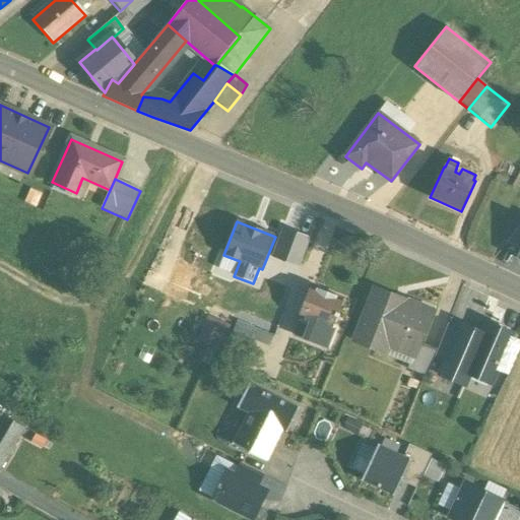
[(519,225),(507,244),(519,249),(519,225)]
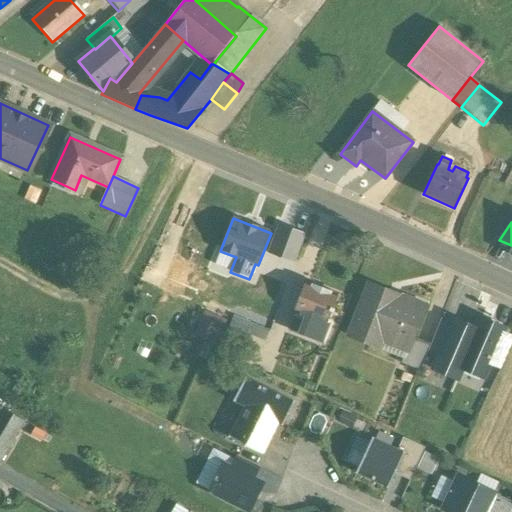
[(279,225),(268,253),(295,263),(305,235),(279,225)]
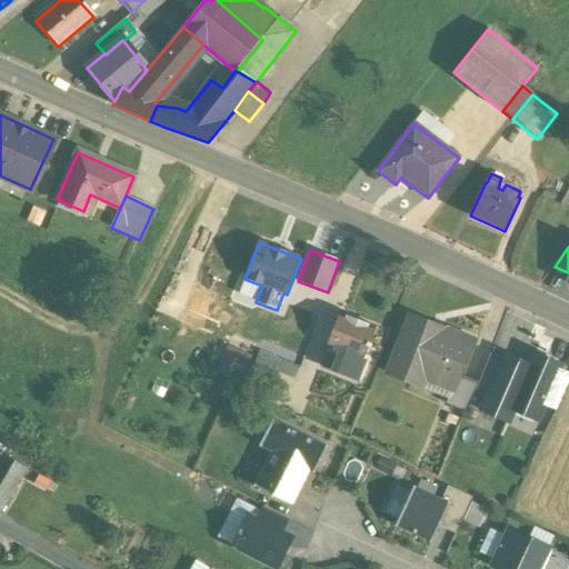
[(376,329),(339,315),(333,330),(328,328),(323,339),(329,341),(327,347),(330,349),(323,368),(357,380),(367,357),(365,357),(376,329)]
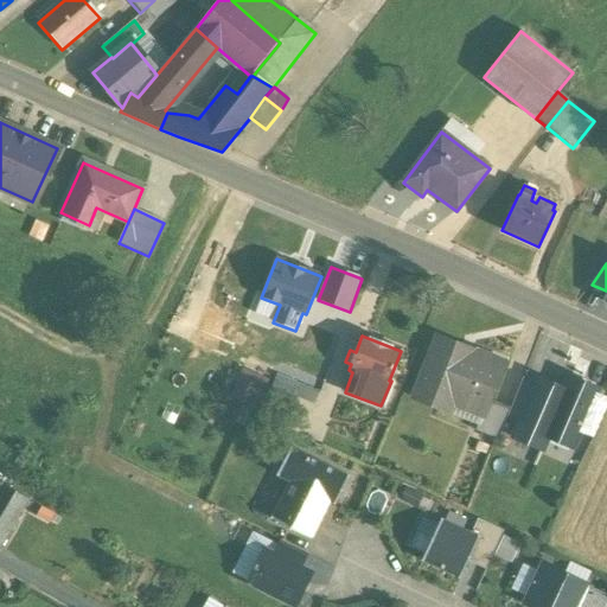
[(504,363),(438,337),(414,398),(435,407),(441,393),(483,409),(485,409),(489,401),(504,363)]
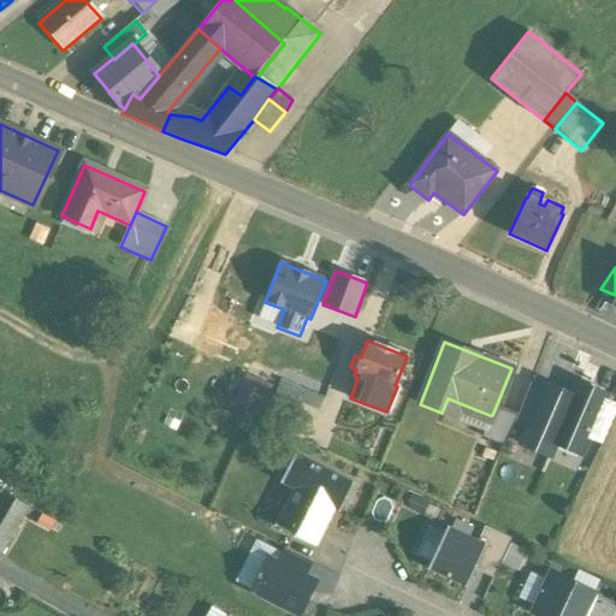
[(247,373),(236,401),(264,412),(274,384),(247,373)]
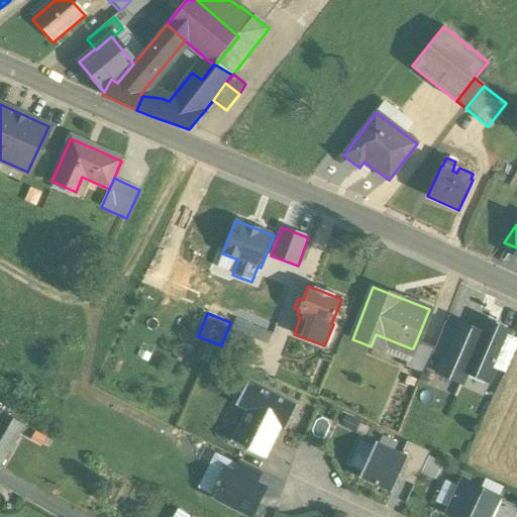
[(486,321),(481,332),(482,333),(464,372),(466,372),(487,382),(493,368),(506,336),(507,336),(509,331),(486,321)]
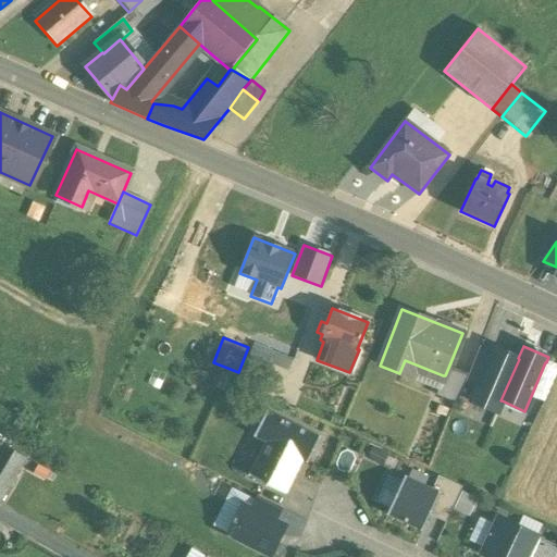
[(468,375),(466,382),(478,387),(479,387),(493,354),(479,348),(468,375)]
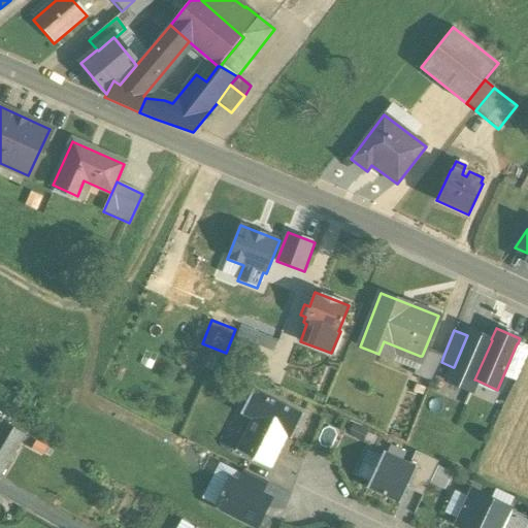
[(467,335),(454,367),(453,367),(448,382),(471,391),(475,380),(474,380),(492,340),(491,339),(469,330),(467,335)]
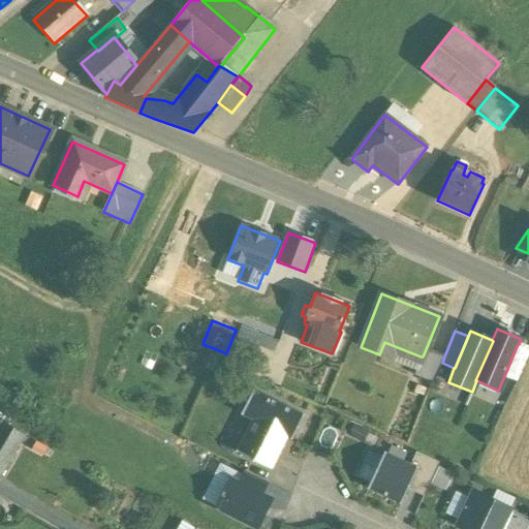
[(239,334),(229,360),(251,368),(260,342),(239,334)]
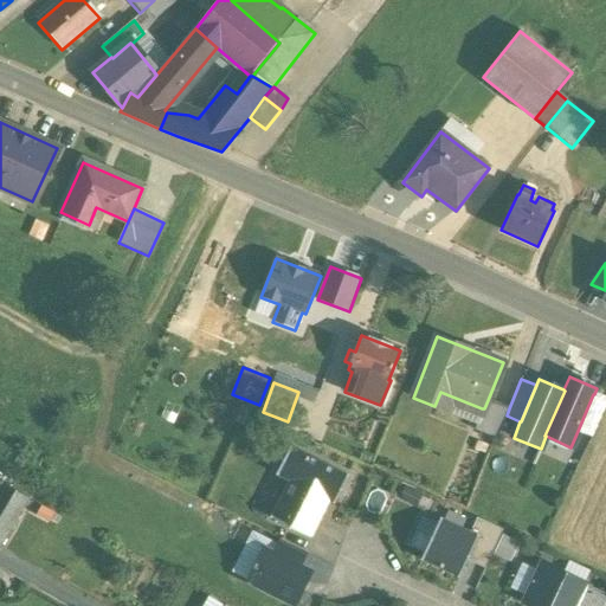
[(593,394),(578,431),(592,437),(605,407),(605,399),(594,394),(593,394)]
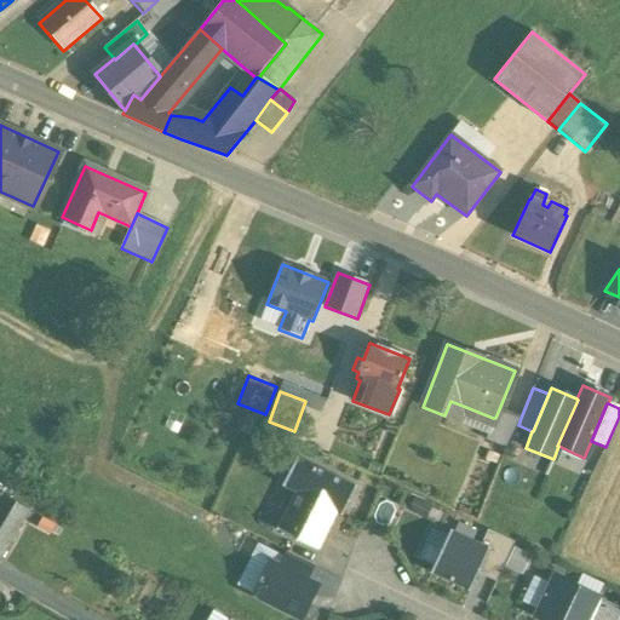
[(521,418),(499,409),(495,418),(493,418),(484,438),(509,448),(518,425),(521,418)]
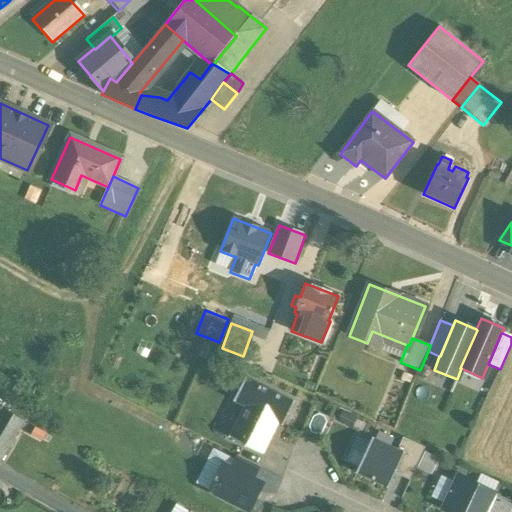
[(229,438),(263,455),(278,424),(283,426),(294,402),(244,378),(232,403),(243,408),(229,438)]
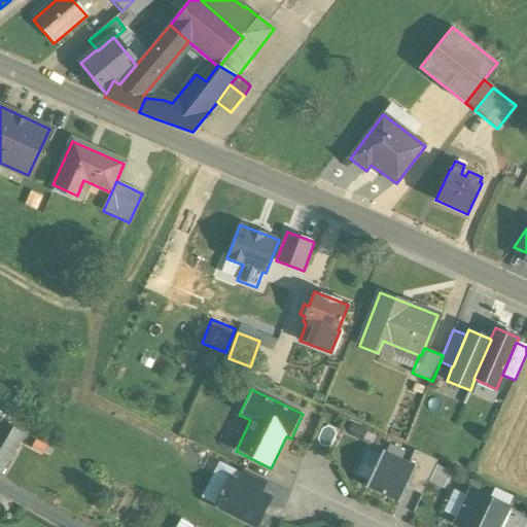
[(365,488),(400,503),(407,489),(417,466),(410,463),(382,451),(365,488)]
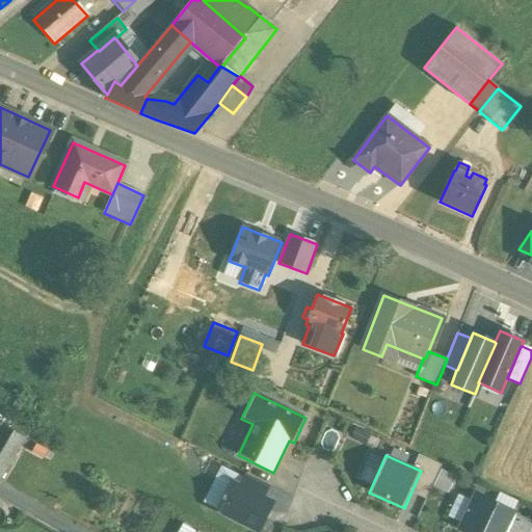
[(440,466),(419,456),(414,468),(421,471),(410,494),(424,500),(440,466)]
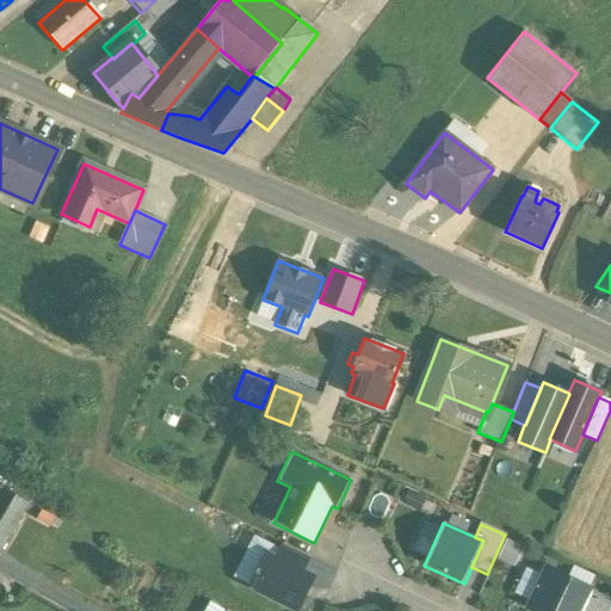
[(500,560),(519,565),(524,544),(505,538),(500,560)]
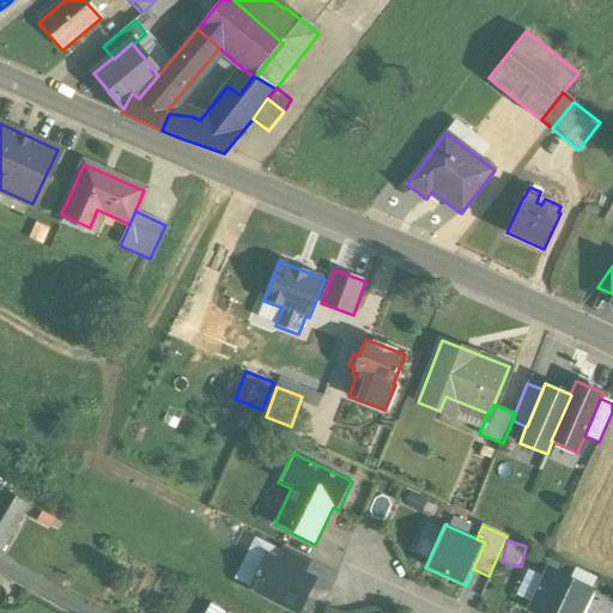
[(250,548),(236,580),(298,611),(314,580),(303,574),(278,562),(250,548)]
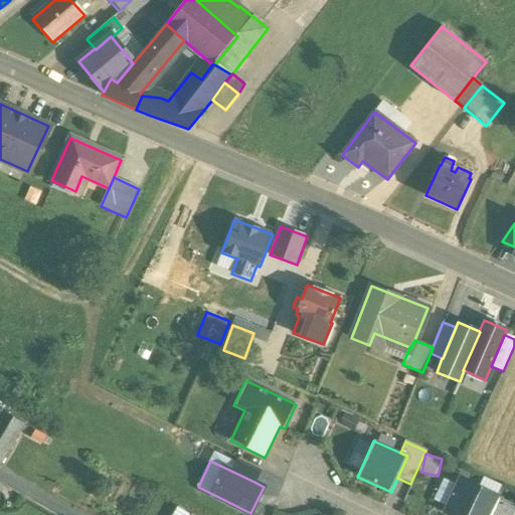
[(233,472),(254,482),(260,471),(239,461),(233,472)]
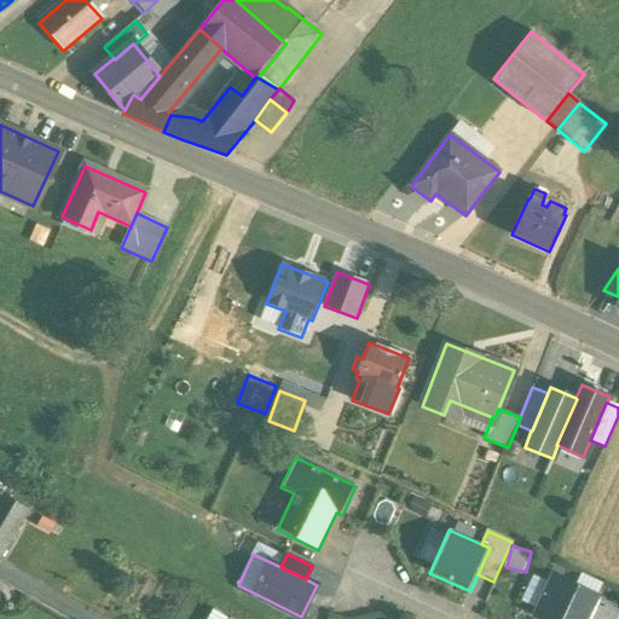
[(590,618),(600,600),(554,578),(534,615),(543,618),(590,618)]
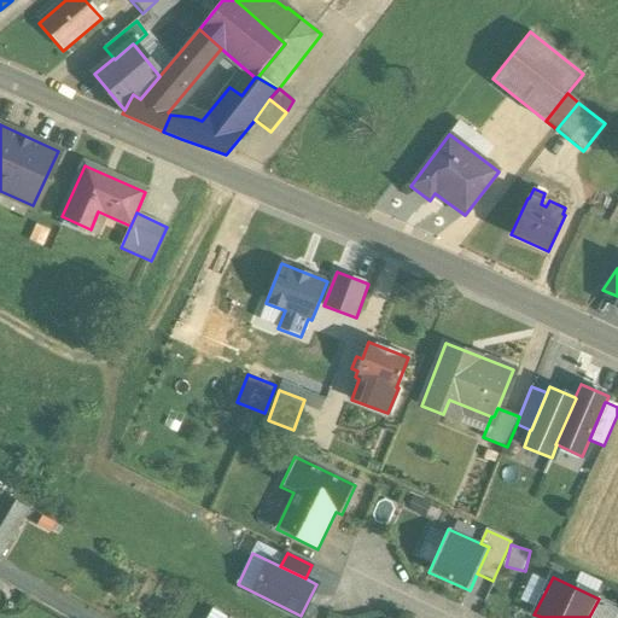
[(617,617),(617,607),(599,599),(589,617),(617,617)]
